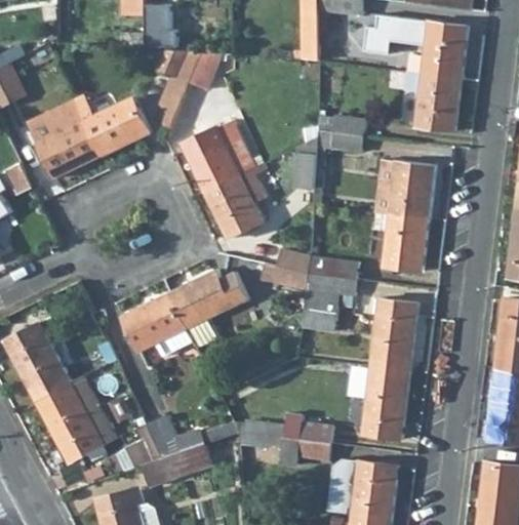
[(119,0),(120,14),(142,14),(141,0),(119,0)]
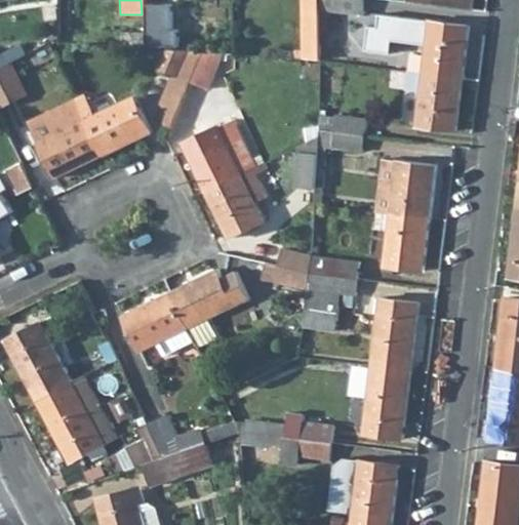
[(316,9),(316,0),(300,0),(301,59),(316,61),(316,9)]
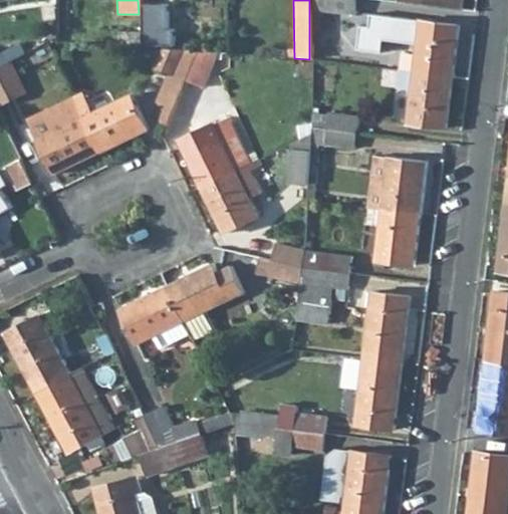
[(353,0),(309,0),(309,9),(352,14),(353,0)]
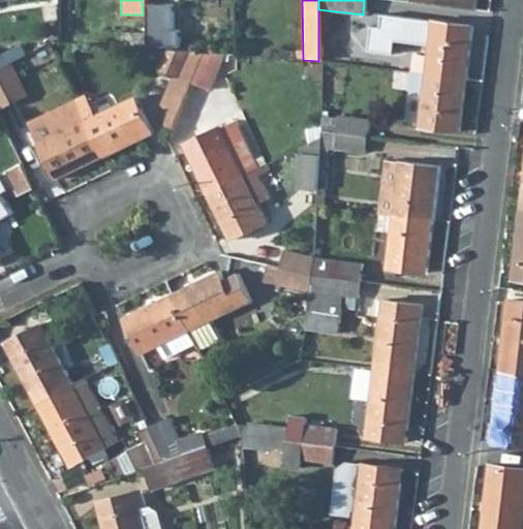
[(405,0),(406,2),(470,10),(471,0),(405,0)]
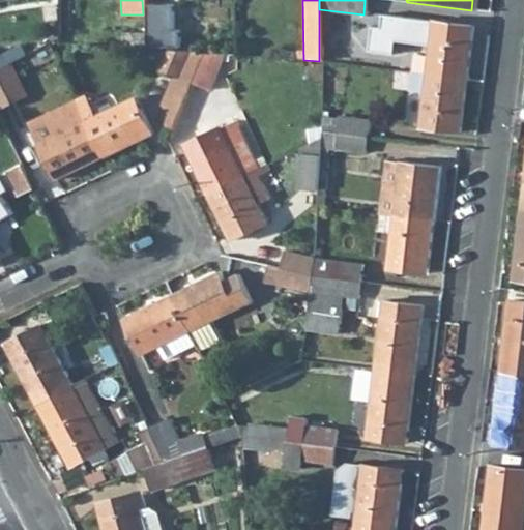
[(424,74),(463,79),(469,26),(378,15),(377,27),(368,26),(365,51),(390,54),(391,41),(427,46),(426,55),(424,74)]
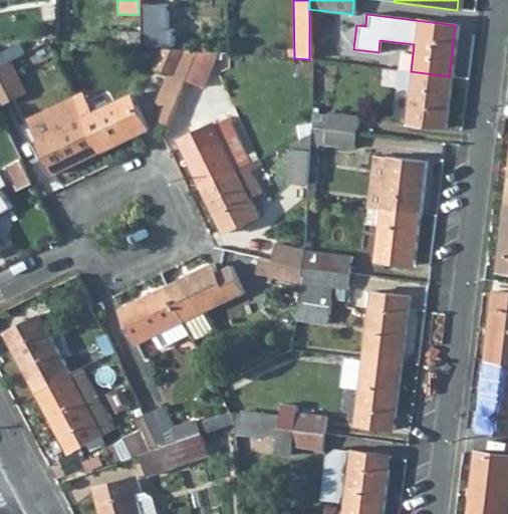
[(115,32),(115,44),(139,44),(139,32),(115,32)]
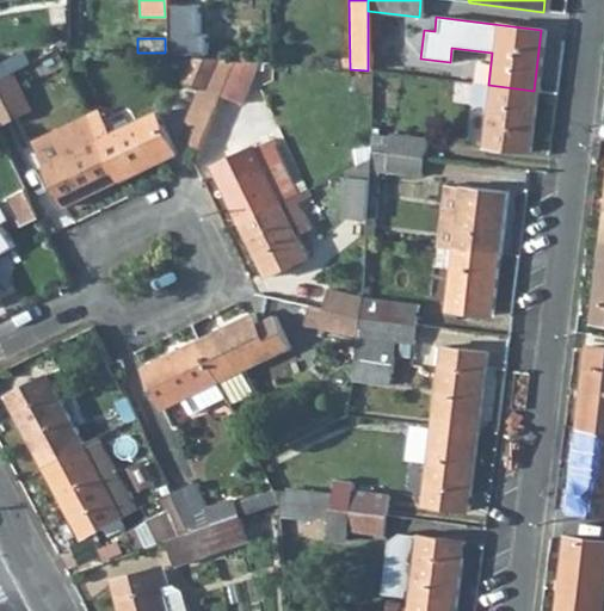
[(179,41),(178,57),(189,59),(205,60),(208,42),(179,41)]
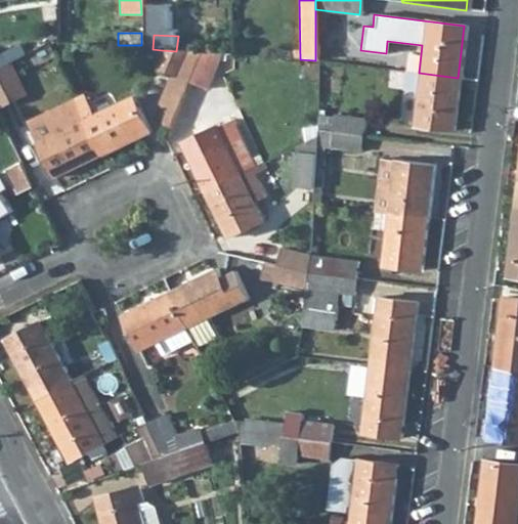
[(0,58),(3,64),(6,62),(23,54),(16,43),(0,51),(0,58)]
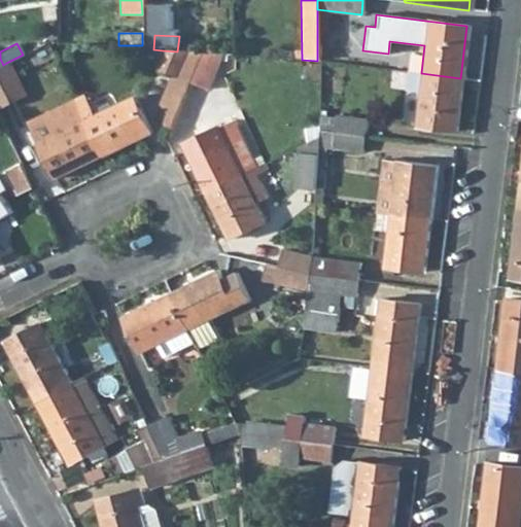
[(21,58),(26,68),(49,57),(43,45),(21,58)]
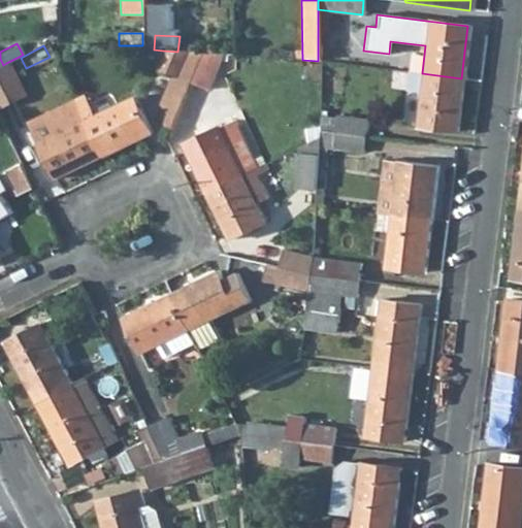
[(172,77),(188,83),(200,53),(177,52),(163,51),(155,70),(172,77)]
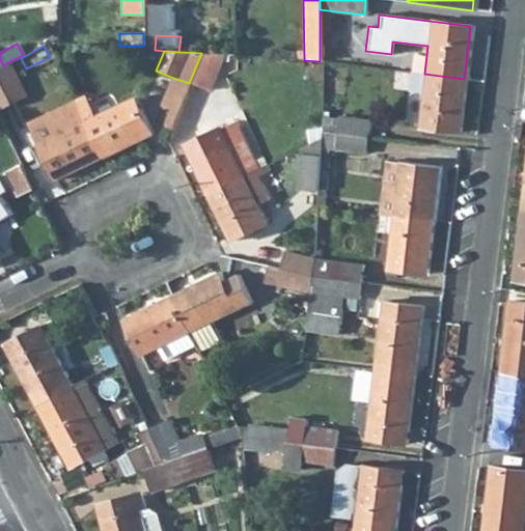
[(221,55),(201,53),(189,83),(206,90),(221,55)]
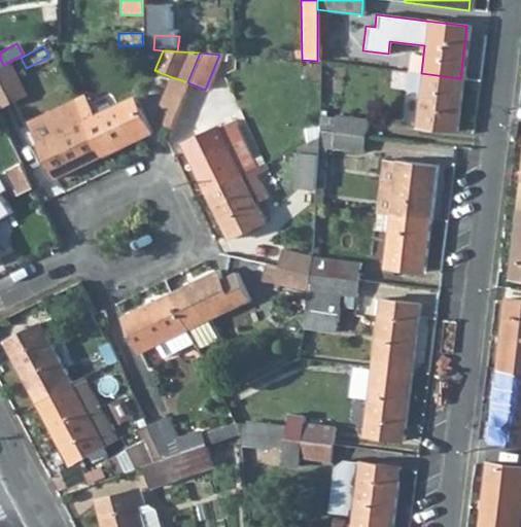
[(408,53),(405,71),(421,73),(423,55),(408,53)]
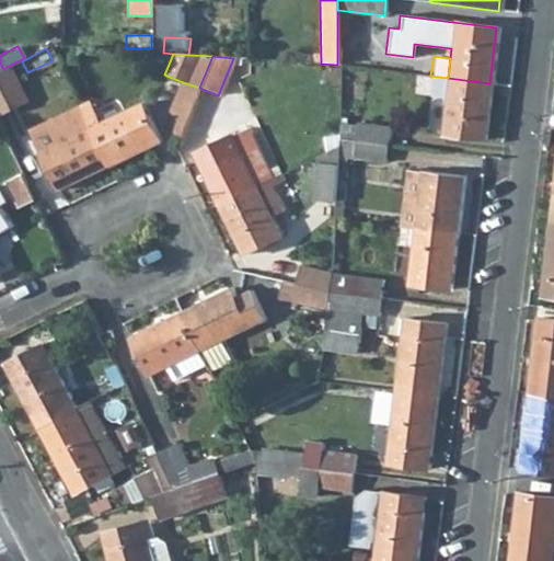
[(3,69),(0,70),(0,107),(22,98),(7,67),(3,69)]
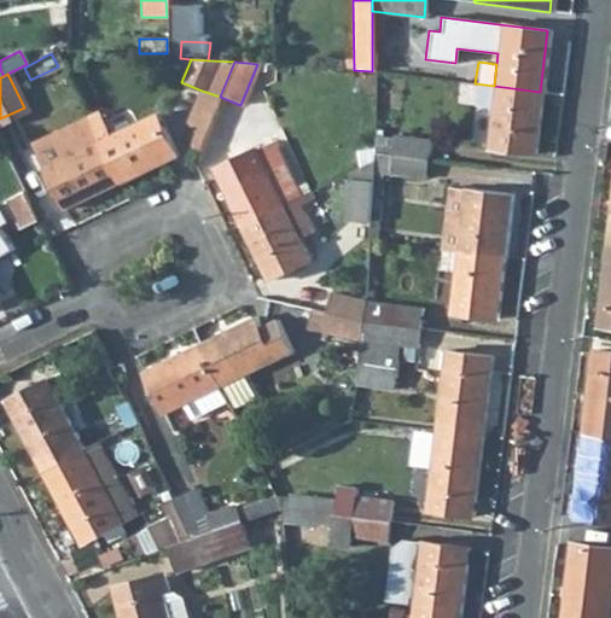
[(489,120),(487,147),(533,155),(540,92),(494,86),(475,83),(473,105),(492,108),(489,120)]
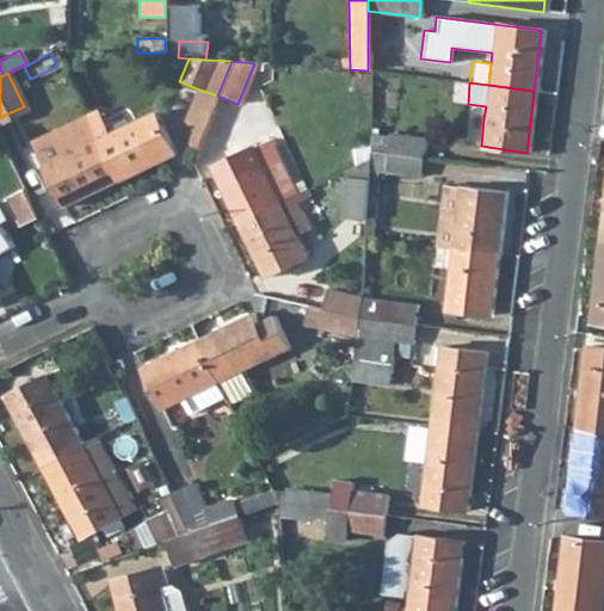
[(199,90),(186,122),(203,129),(217,96),(199,90)]
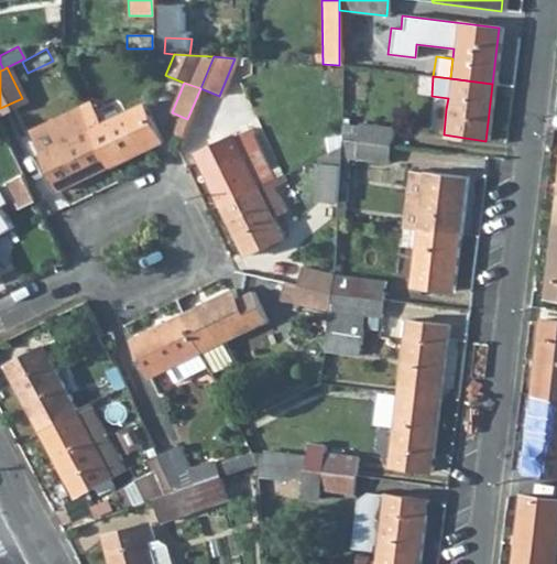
[(432,96),(429,107),(446,109),(448,98),(432,96)]
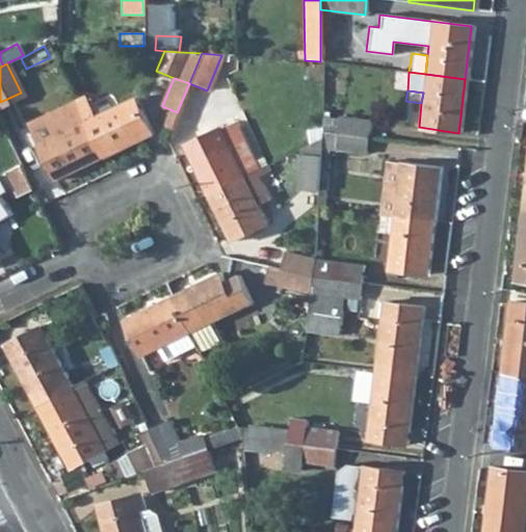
[(27,125),(52,181),(101,157),(150,133),(132,98),(84,122),(74,102),(27,125)]
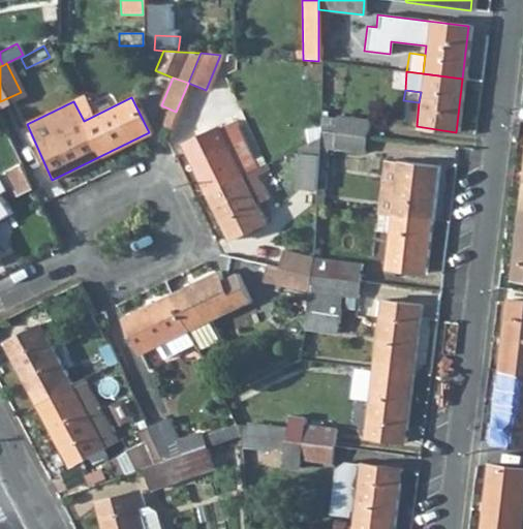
[(317,131),(363,136),(366,119),(334,115),(334,118),(318,116),(317,131)]
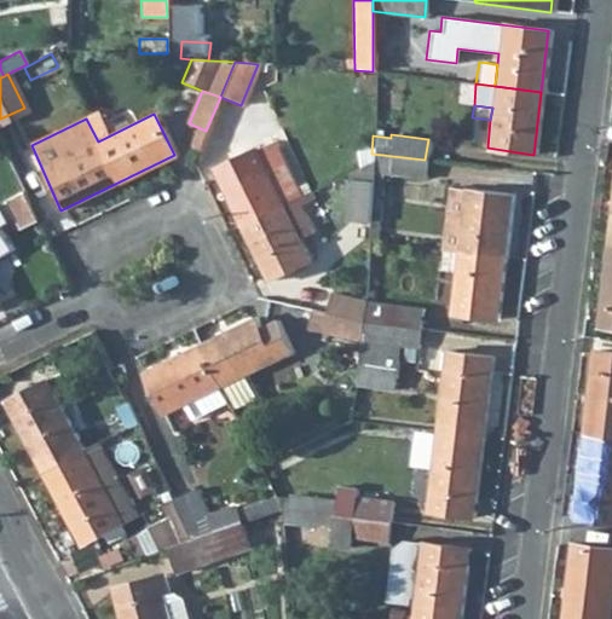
[(212,169),(238,225),(298,197),(293,187),(270,140),(212,169)]
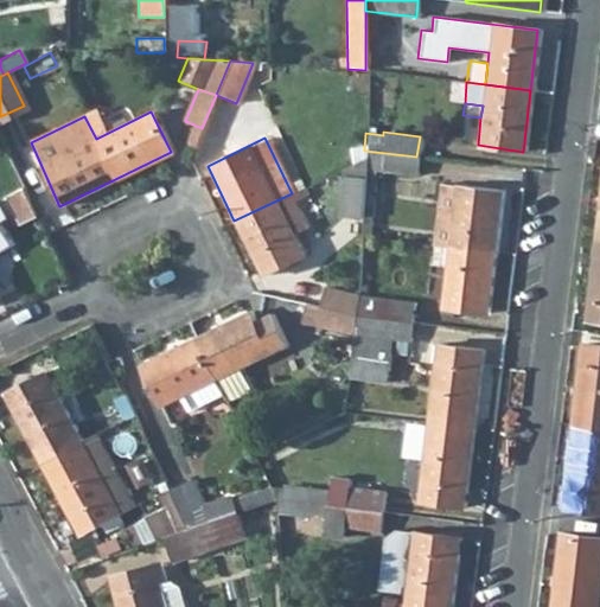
[(415,176),(416,157),(364,151),(364,158),(363,178),(361,218),(359,237),(368,238),(372,170),(415,176)]
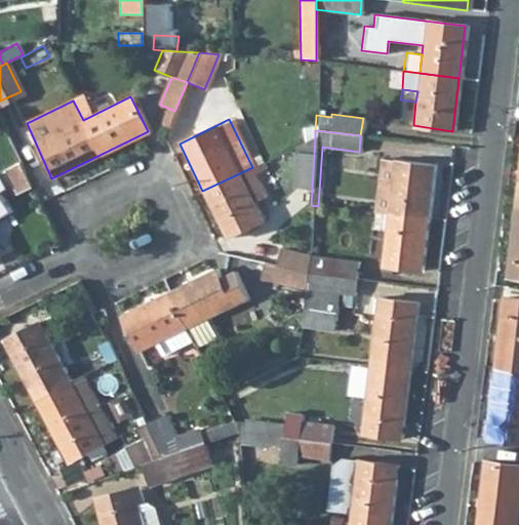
[(0,169),(2,168),(17,161),(10,146),(0,151),(0,169)]
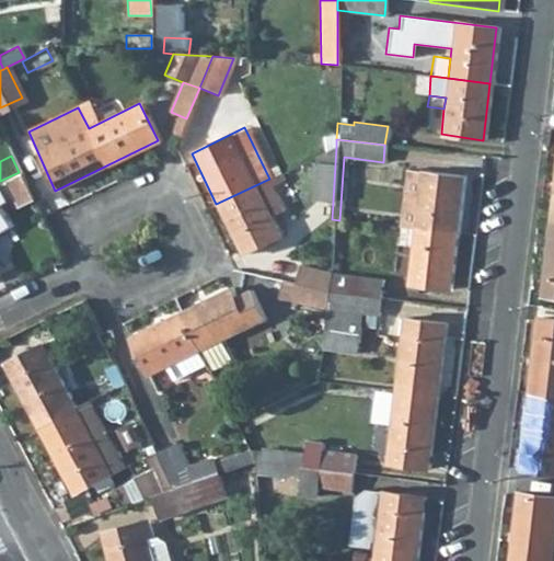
[(312,199),(333,202),(335,164),(314,163),(312,199)]
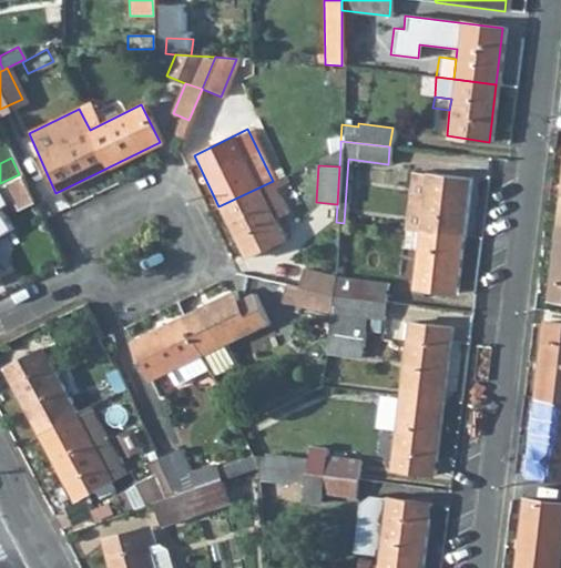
[(268,172),(273,181),(282,176),(278,168),(268,172)]
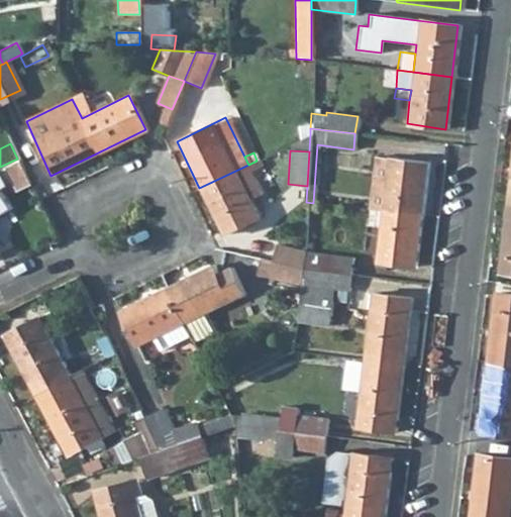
[(374,157),(367,209),(381,210),(388,159),(374,157)]
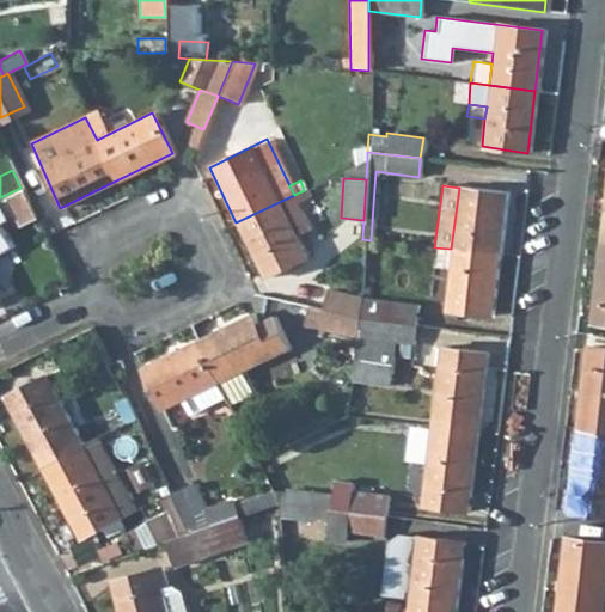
[(459,188),(451,249),(496,255),(503,194),(459,188)]
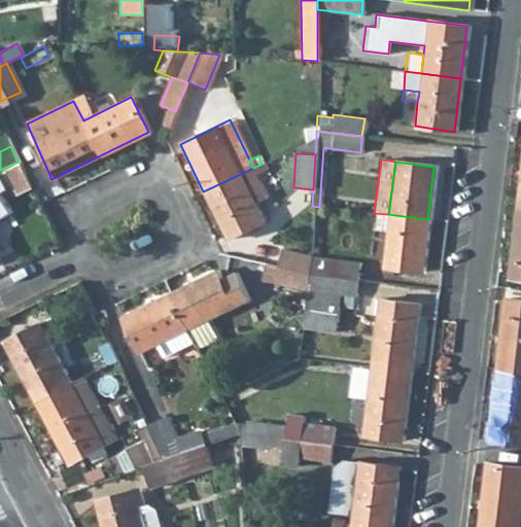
[(3,171),(14,194),(30,186),(19,163),(3,171)]
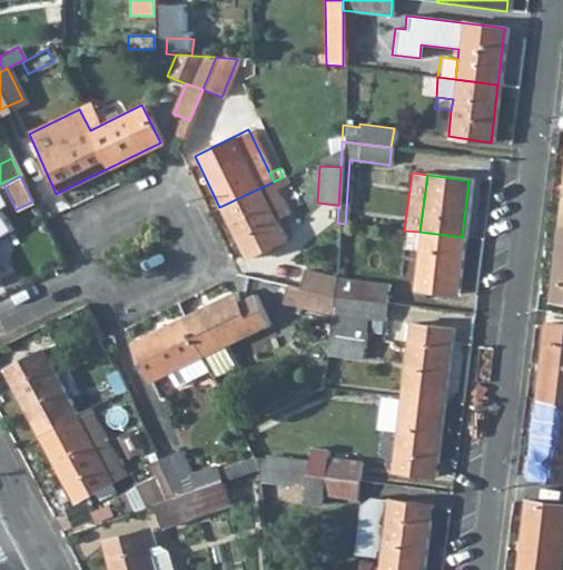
[(274,182),(219,207),(245,259),(283,241),(273,219),(286,214),(274,189),(286,184),(283,177),(274,182)]
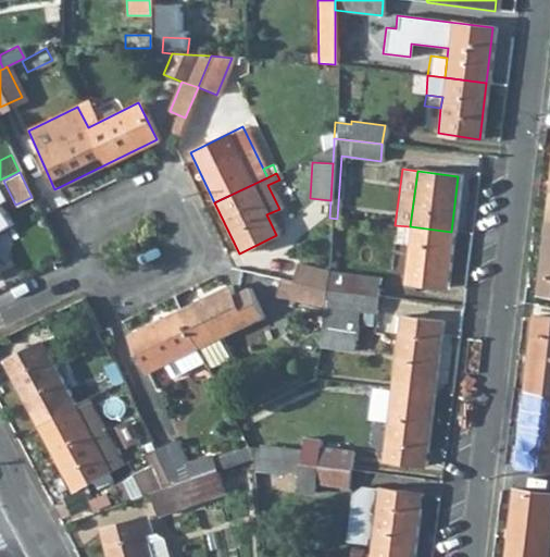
[(549,295),(549,218),(545,218),(535,294),(549,295)]
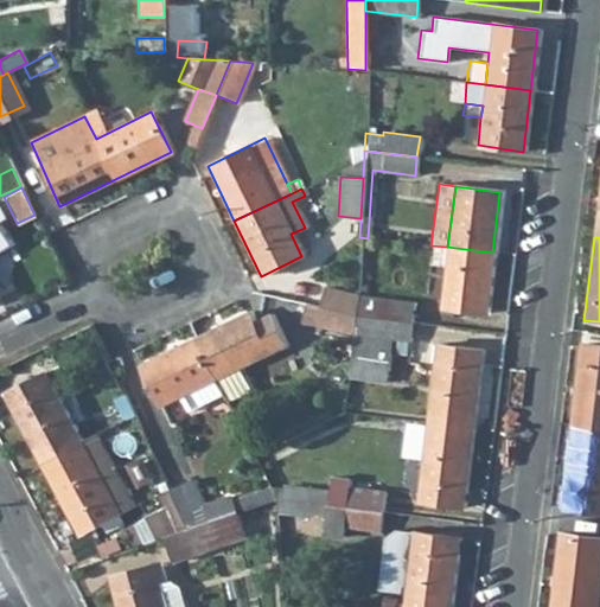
[(431,246),(428,264),(445,267),(447,247),(431,246)]
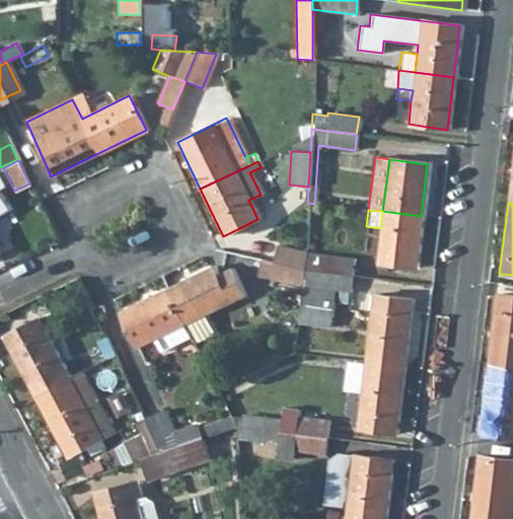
[(380,228),(375,264),(415,268),(421,216),(382,211),(380,228)]
